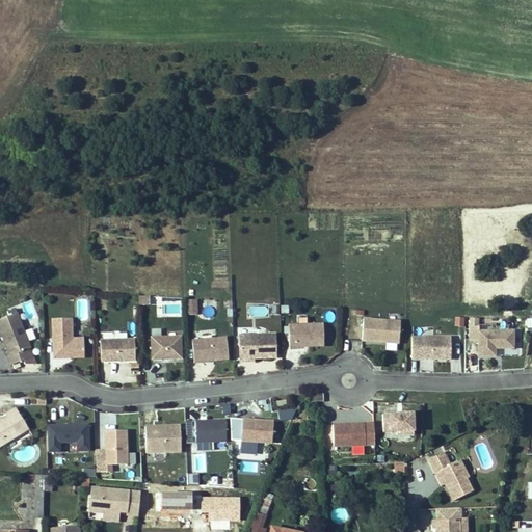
[(196,311),(196,300),(188,299),(187,311),(196,311)]
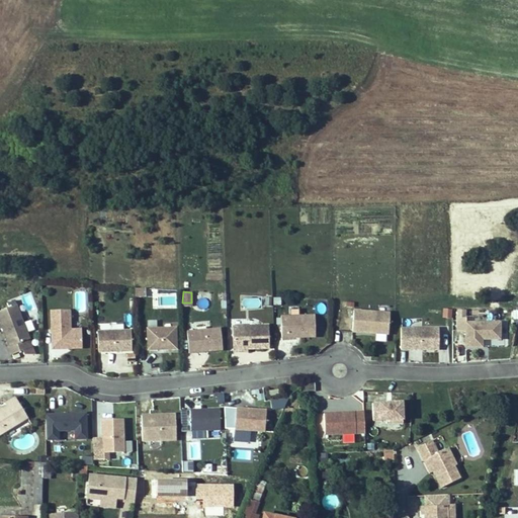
[(0,350),(3,359),(26,351),(10,309),(0,312),(0,341),(3,350),(0,350)]
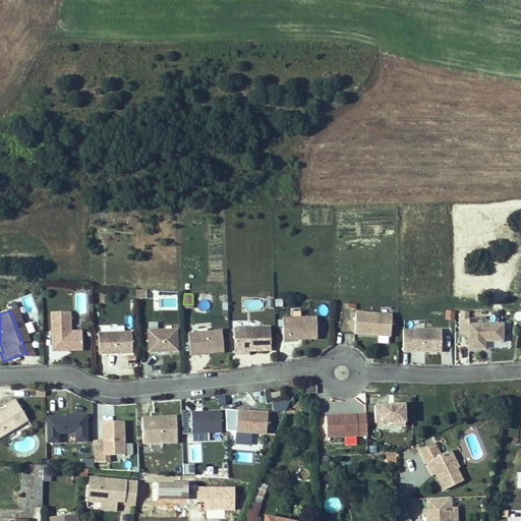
[(454,322),(455,311),(446,310),(444,320),(454,322)]
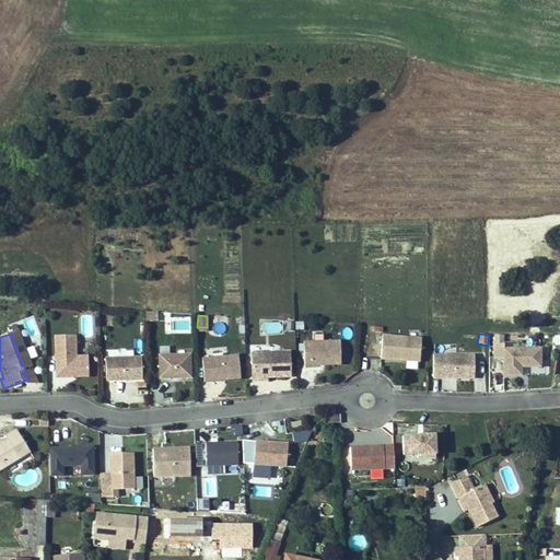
[(419,360),(420,338),(382,335),(380,358),(419,360)]
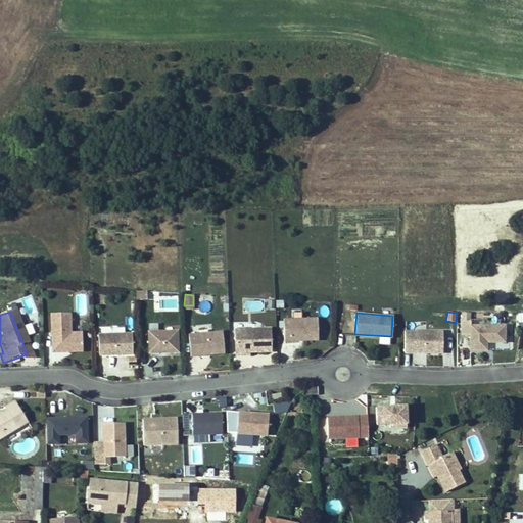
[(81,352),(81,333),(69,334),(68,314),(50,315),(51,354),(60,353),(60,351),(67,351),(69,353),(81,352)]
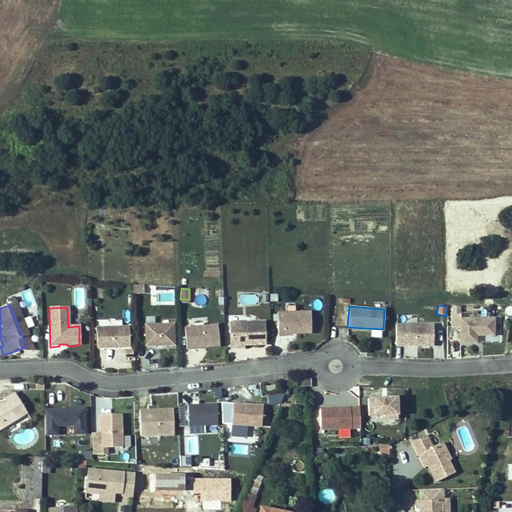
[(311,333),(310,311),(277,312),(278,334),(311,333)]
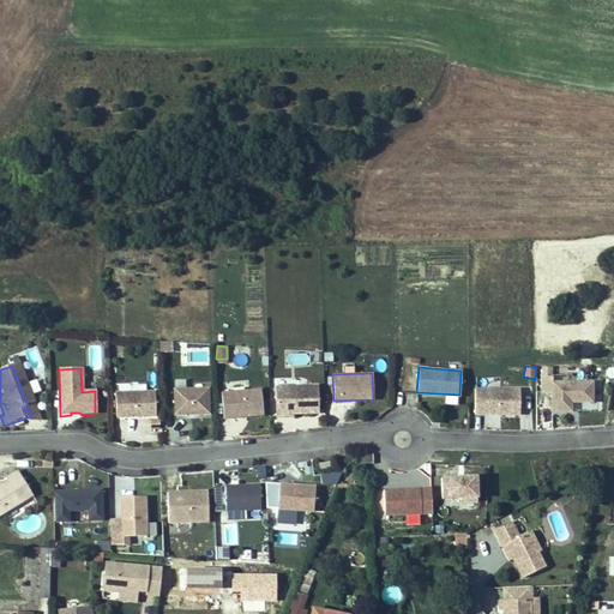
[(593,399),(593,380),(553,380),(553,374),(542,374),(542,391),(552,391),(552,409),(572,409),(572,399),(593,399)]
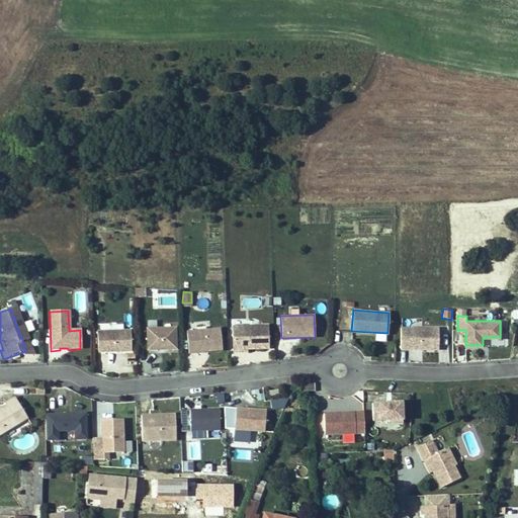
[(268,348),(267,326),(232,327),(233,349),(247,349),(268,348)]
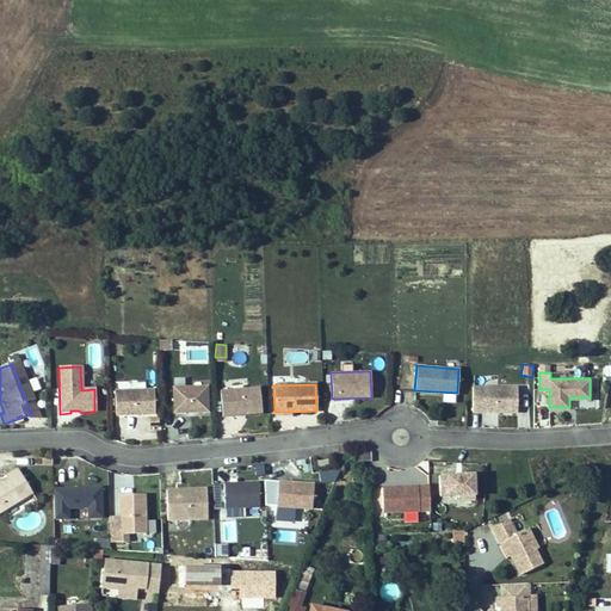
[(517,411),(517,387),(471,387),(471,411),(517,411)]
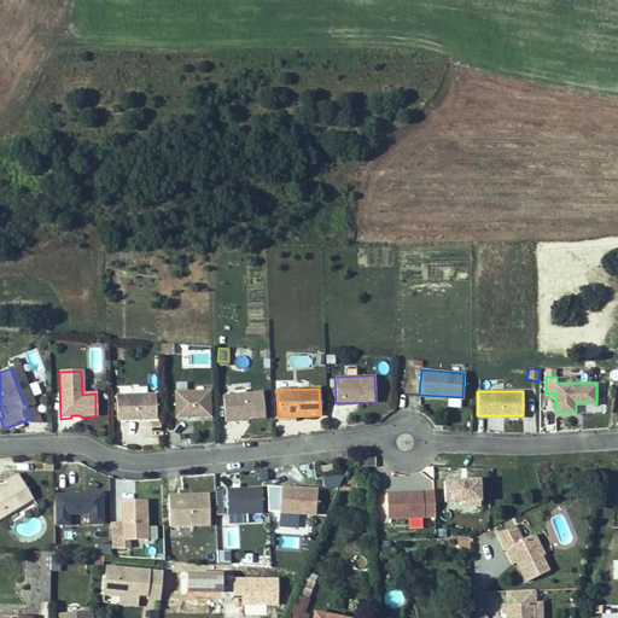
[(210,418),(209,392),(169,395),(170,419),(210,418)]
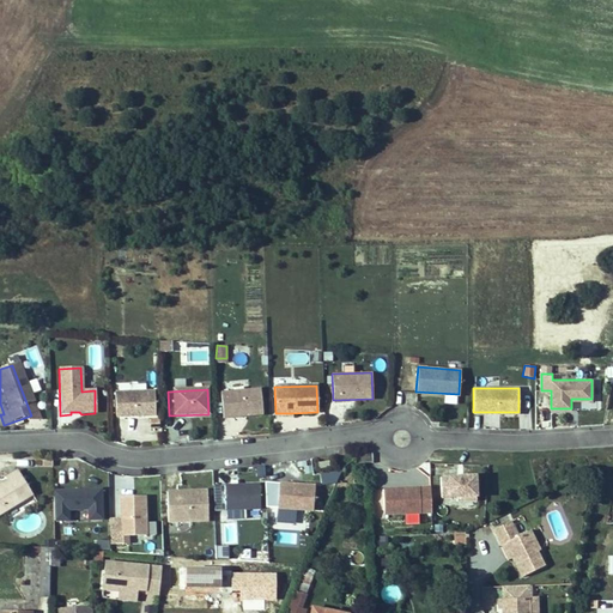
[(261,414),(259,389),(219,393),(223,419),(261,414)]
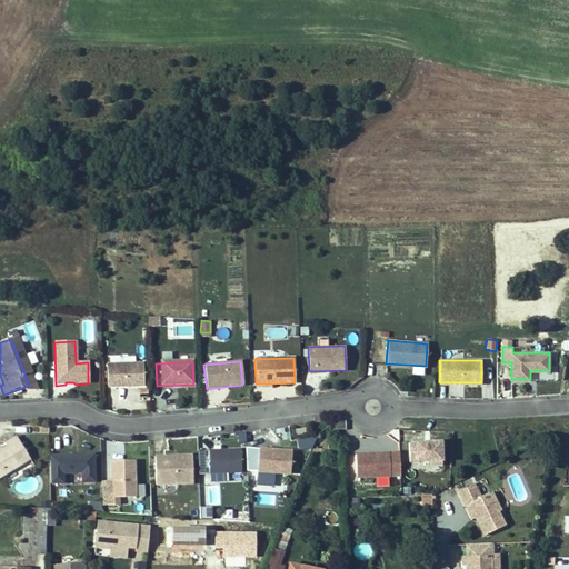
[(142,387),(142,365),(106,365),(106,387),(142,387)]
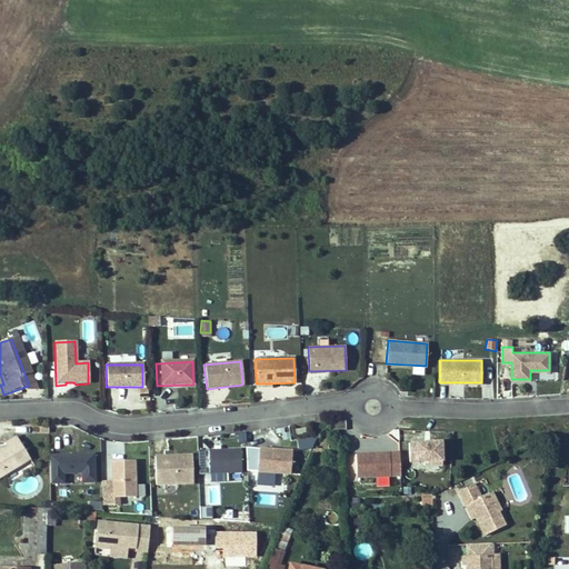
[(0,477),(30,460),(16,437),(5,443),(7,447),(1,451),(0,451),(0,477)]
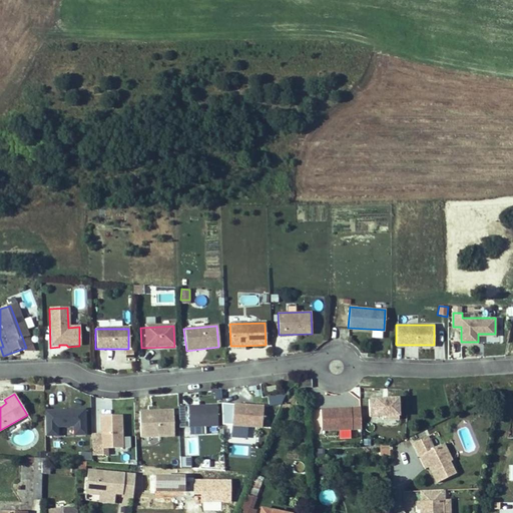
[(368,398),(368,424),(400,424),(400,398),(368,398)]
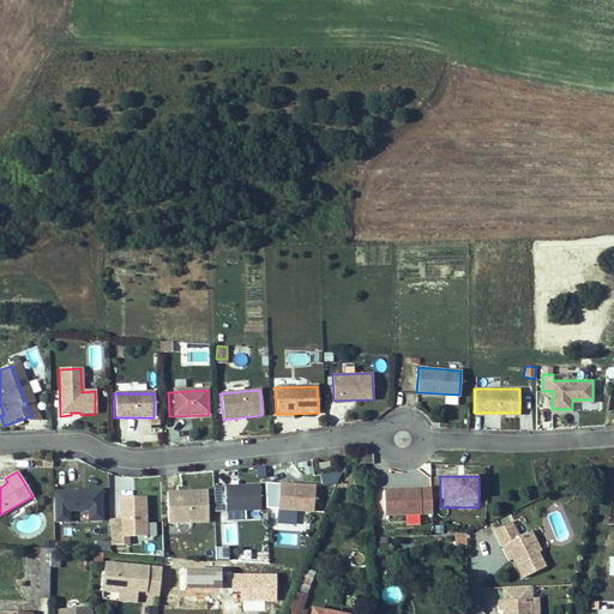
[(278,481),(277,505),(313,507),(314,482),(278,481)]
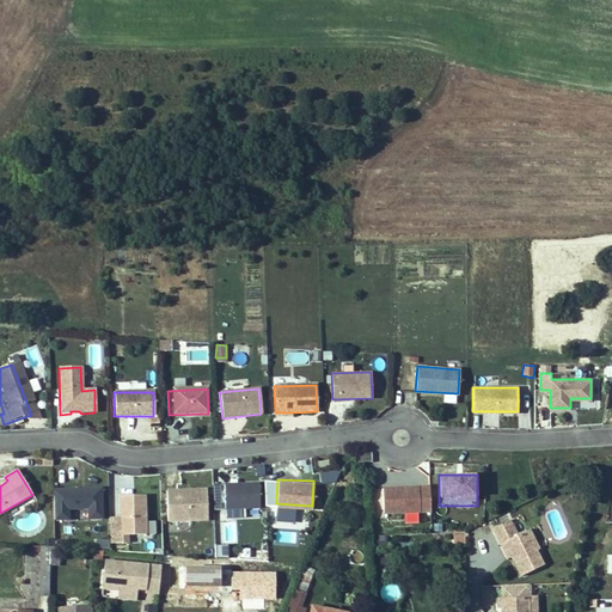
[(262,508),(261,482),(220,484),(221,509),(262,508)]
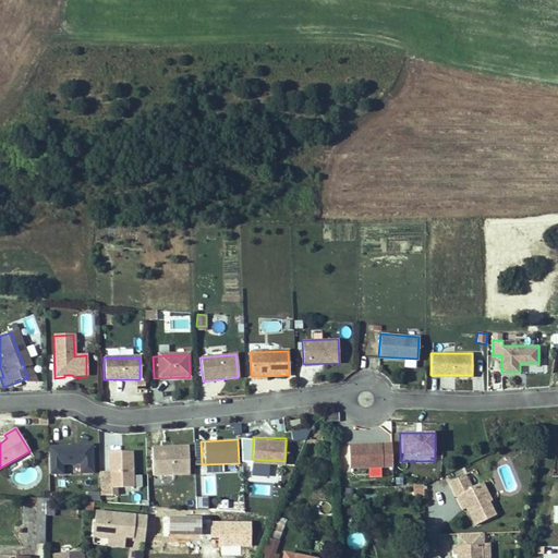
[(393,465),(392,443),(350,445),(350,468),(393,465)]
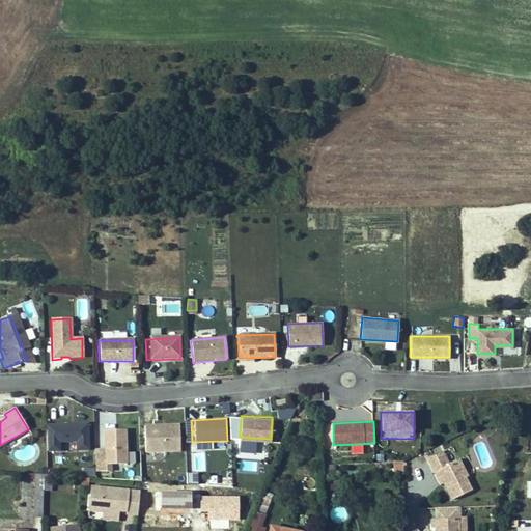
[(89,425),(47,426),(48,452),(90,450),(89,425)]
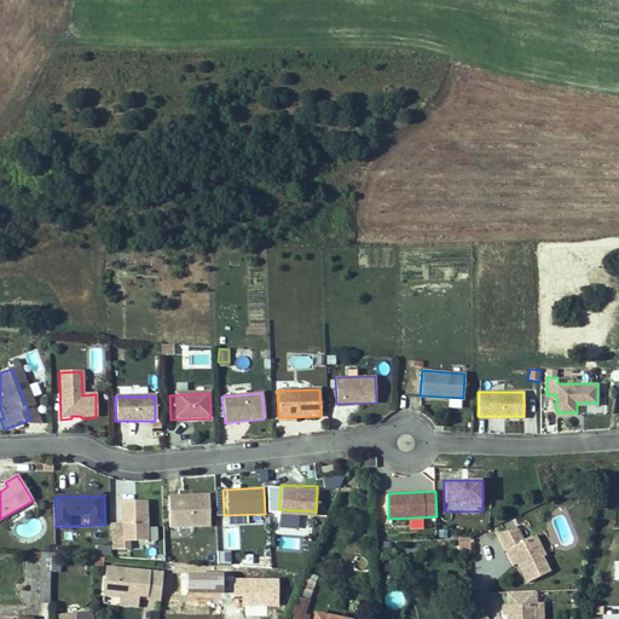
[(212,526),(210,496),(169,497),(171,527),(212,526)]
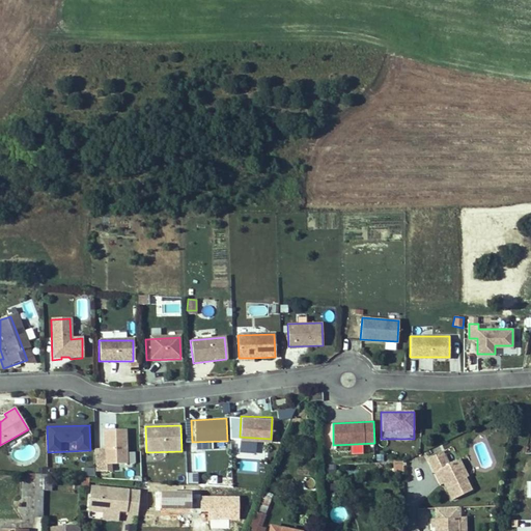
[(106,451),(96,452),(96,471),(112,470),(112,463),(128,463),(126,428),(105,429),(106,451)]
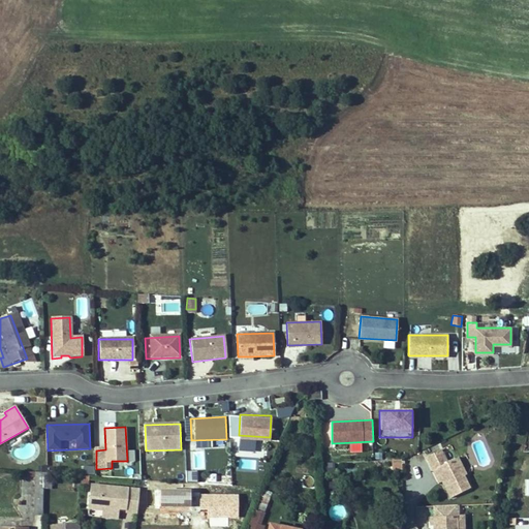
[(436,470),(442,484),(452,500),(469,491),(463,477),(466,476),(457,459),(446,464),(440,452),(426,460),(433,472),(436,470)]
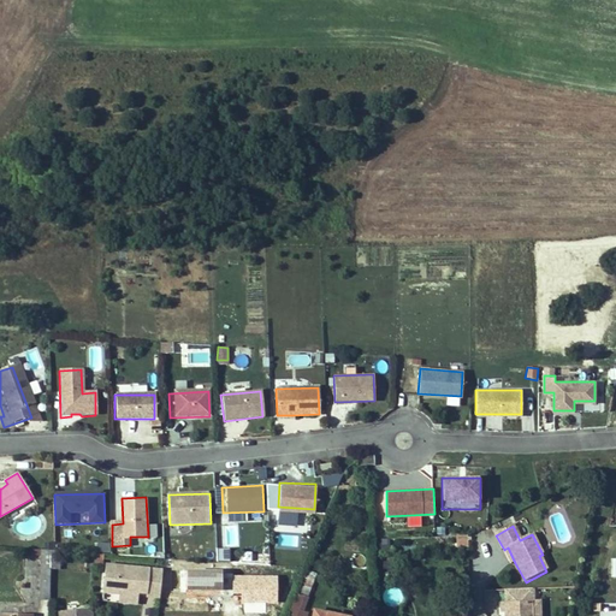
[(404,537),(403,545),(420,548),(421,539),(404,537)]
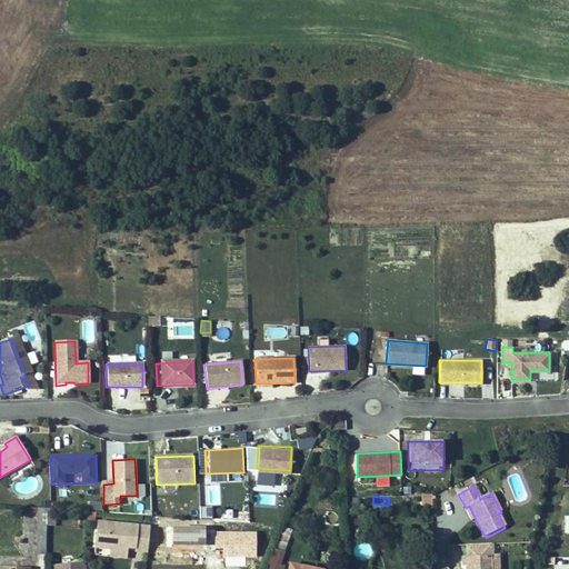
[(420,509),(431,509),(431,498),(420,498),(420,509)]
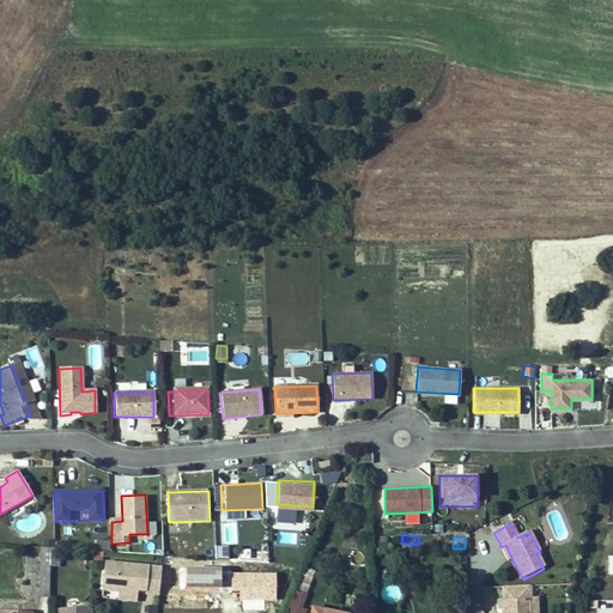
[(107,539),(95,541),(97,550),(109,546),(107,539)]
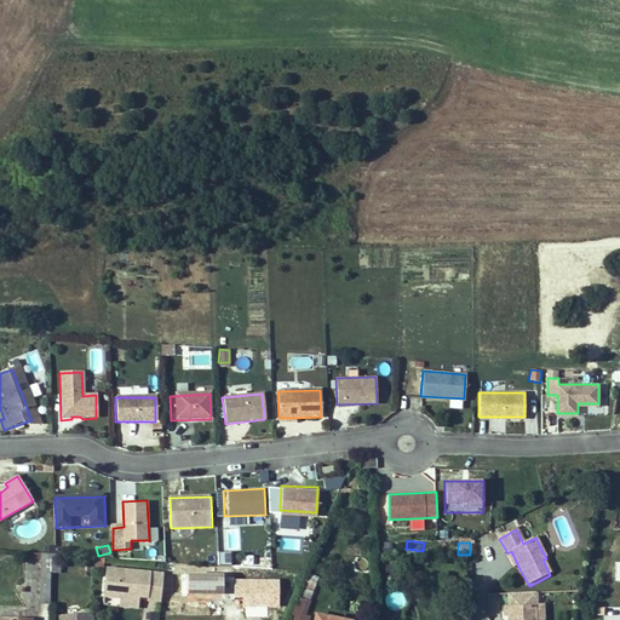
[(380,558),(390,557),(390,546),(379,546),(380,558)]
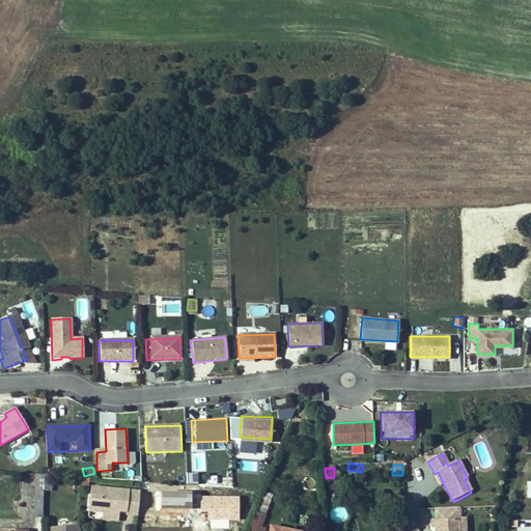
[(187,484),(196,483),(195,472),(186,473),(187,484)]
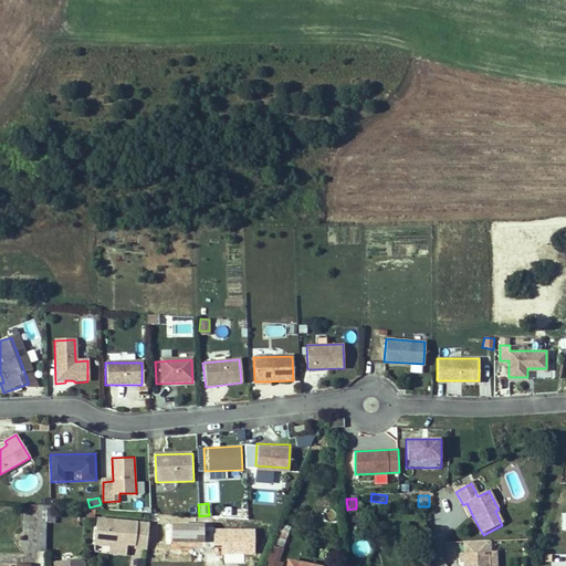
[(467,503),(463,505),(471,520),(473,517),(467,503)]
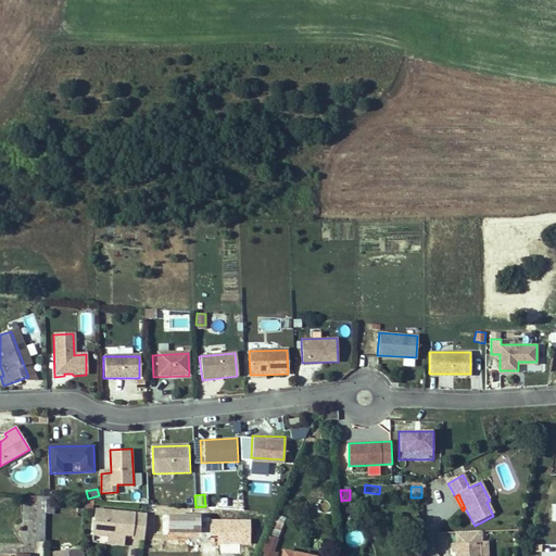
[(42,502),(33,502),(33,546),(43,546),(42,520),(42,502)]
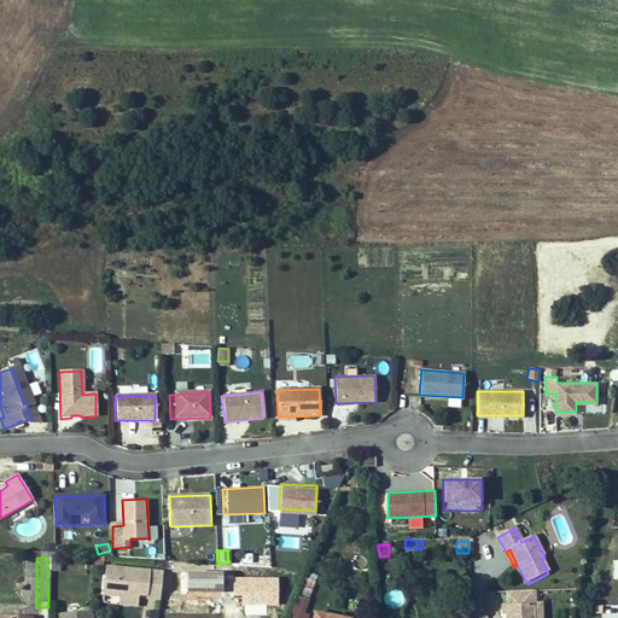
[(47,578),(59,578),(58,559),(51,558),(47,558),(47,578)]
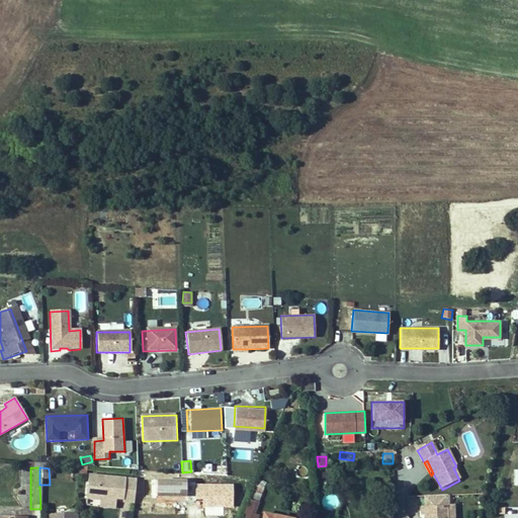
[(135,486),(85,482),(83,506),(98,507),(101,507),(101,504),(115,504),(121,505),(121,509),(133,509),(135,486)]
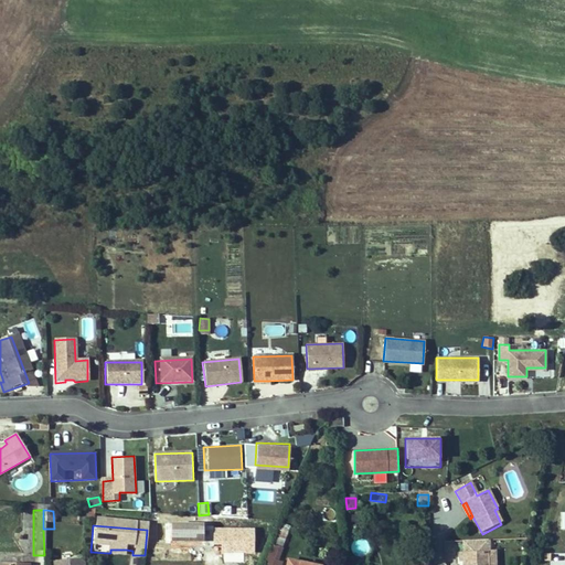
[(280,564),(290,536),(277,532),(266,564),(280,564)]
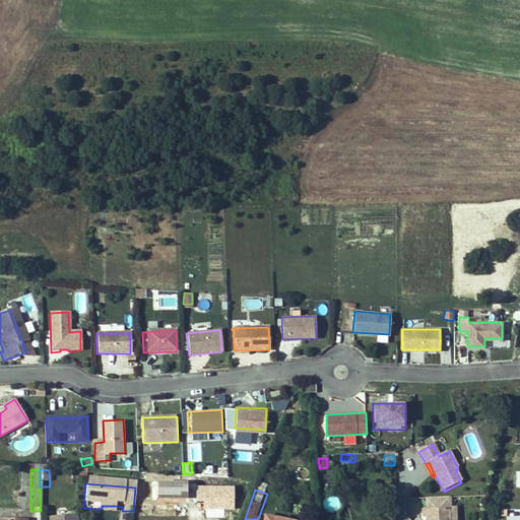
[(431,519),(430,519),(451,519),(451,509),(451,498),(428,499),(428,510),(424,510),(424,519),(431,519)]
